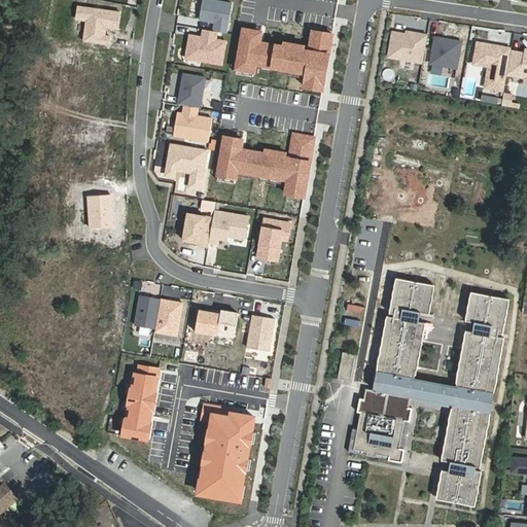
[(233,3),(211,0),(203,0),(200,21),(215,23),(213,31),(217,32),(227,33),(233,3)]
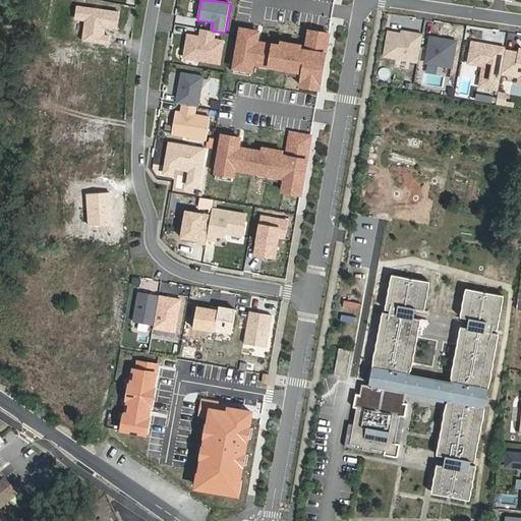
[(211,31),(201,29),(199,37),(199,39),(195,39),(196,36),(188,35),(184,57),(220,64),(224,41),(214,39),(215,32),(211,31)]
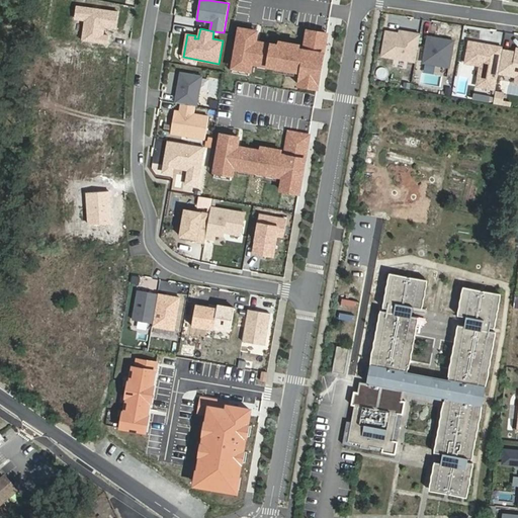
[(257,32),(240,29),(233,68),(250,71),(251,63),(275,67),(295,71),(303,72),(300,81),(318,84),(323,58),(254,46),(255,41),(257,32)]
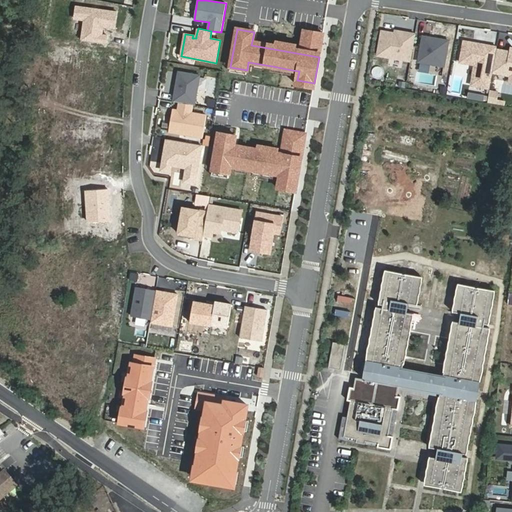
[(323,34),(304,30),(301,50),(319,53),(323,34)]
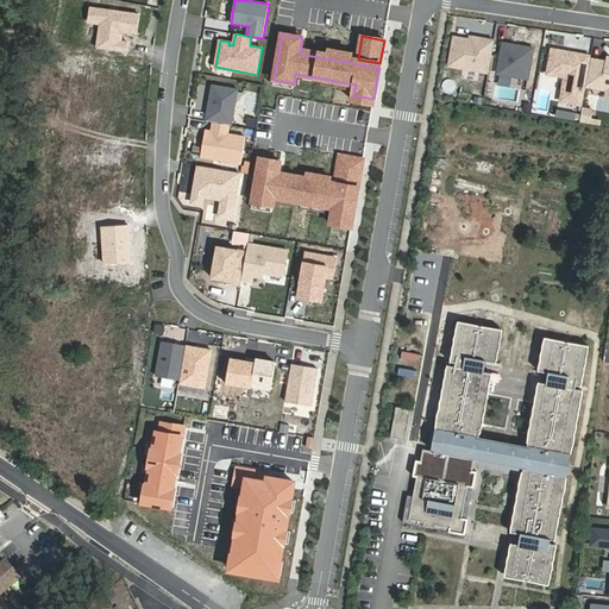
[(470,39),(454,37),(449,66),(489,73),(494,41),(484,38),(483,42),(470,39)]
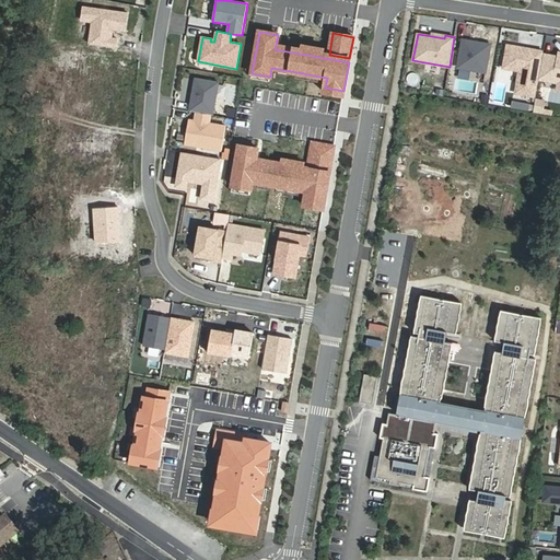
[(490,44),(463,39),(457,68),(486,72),(490,44)]
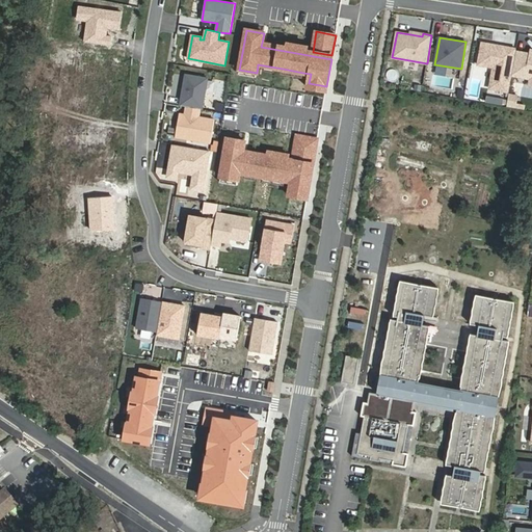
[(287,47),(262,43),(261,47),(331,59),(331,55),(313,52),(308,51),(308,47),(287,44),(287,47)]
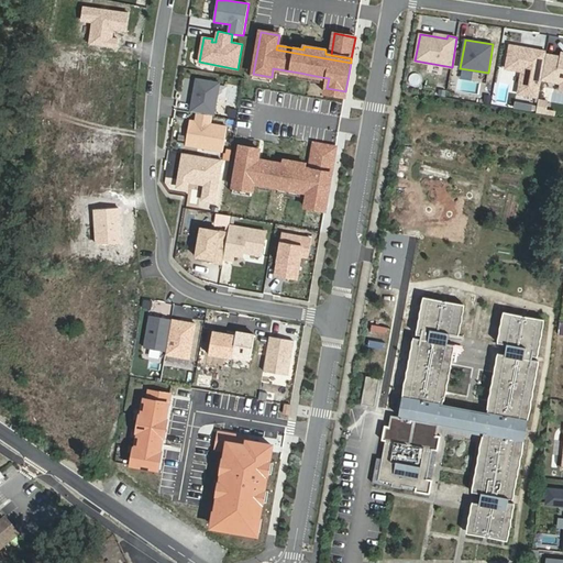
[(547,52),(510,45),(506,68),(522,72),(518,94),(538,98),(541,79),(545,55),(547,52)]
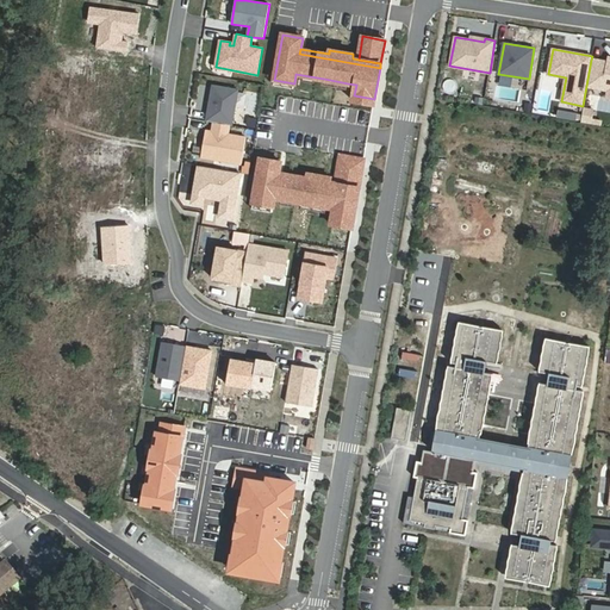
[(609,89),(609,60),(609,62),(591,60),(586,86),(609,89)]
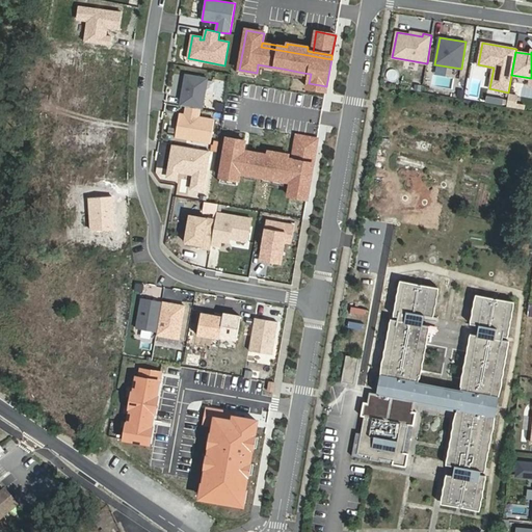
[(303,73),(283,69),(282,74),(302,78),(303,73)]
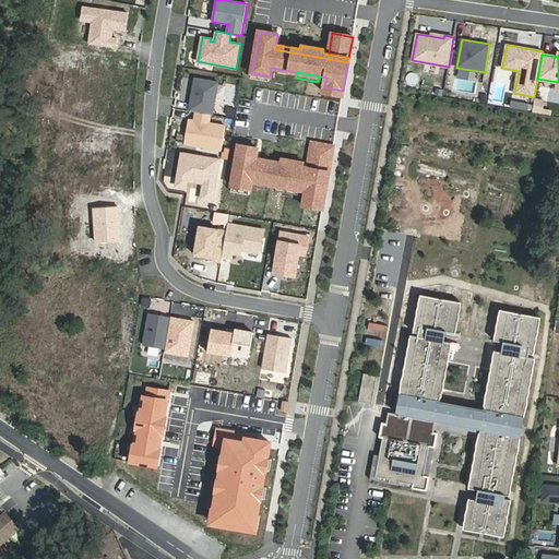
[(194,79),(189,110),(195,111),(211,115),(213,115),(218,82),(194,79)]
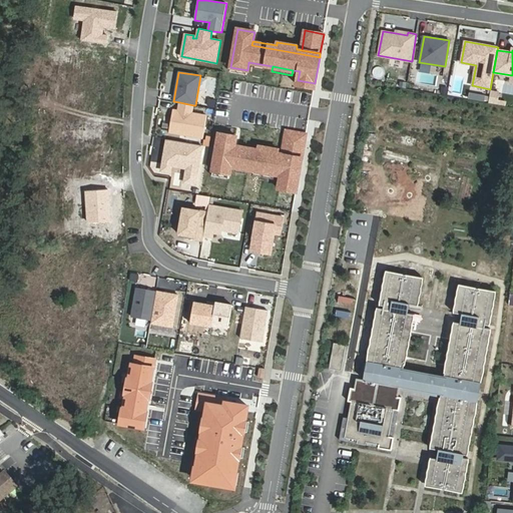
[(193,105),(179,102),(178,110),(172,109),(169,132),(203,137),(206,115),(191,113),(193,105)]
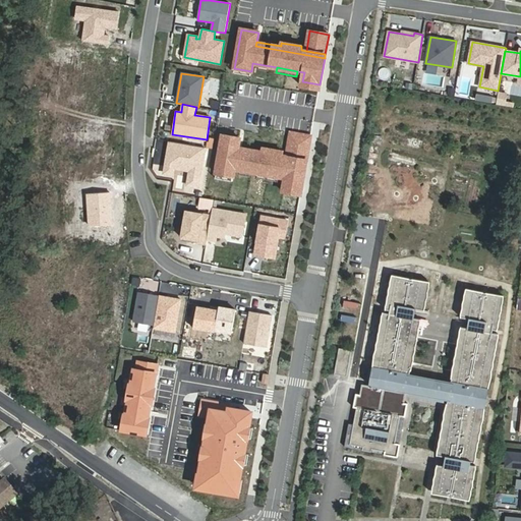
[(310,136),(291,133),(287,156),(287,157),(306,160),(310,136)]
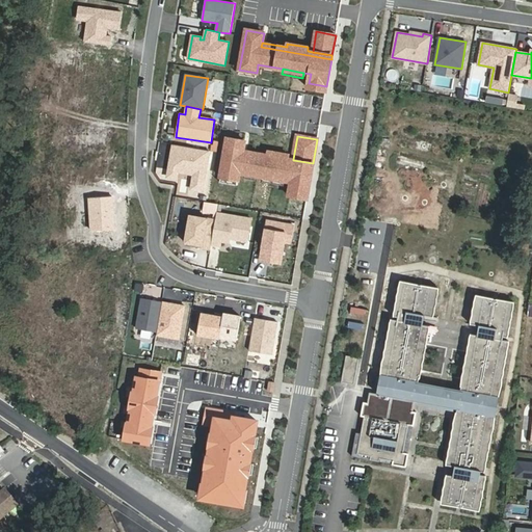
[(244,140),(228,138),(220,177),(238,180),(239,173),(291,182),(290,191),(308,194),(313,166),(242,154),(243,151),(244,140)]
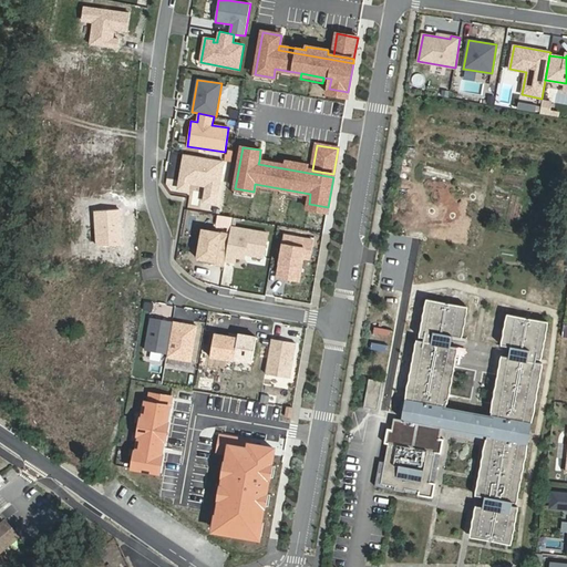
[(259,161),(258,164),(333,177),(333,174),(312,171),(312,169),(309,169),(310,166),(281,161),(281,164),(259,161)]
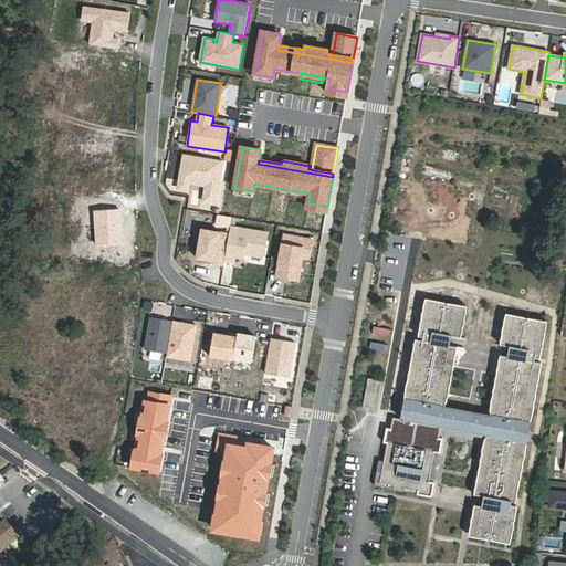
[(268,233),(231,227),(230,233),(224,260),(234,261),(236,257),(244,258),(244,253),(263,257),(268,233)]
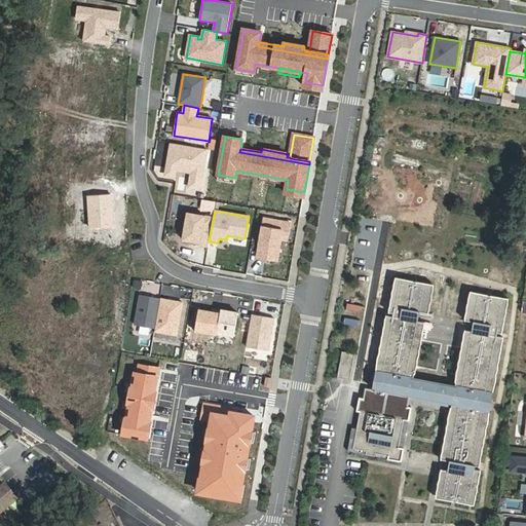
[(214,217),(188,213),(183,239),(200,242),(199,246),(209,247),(209,241),(214,217)]
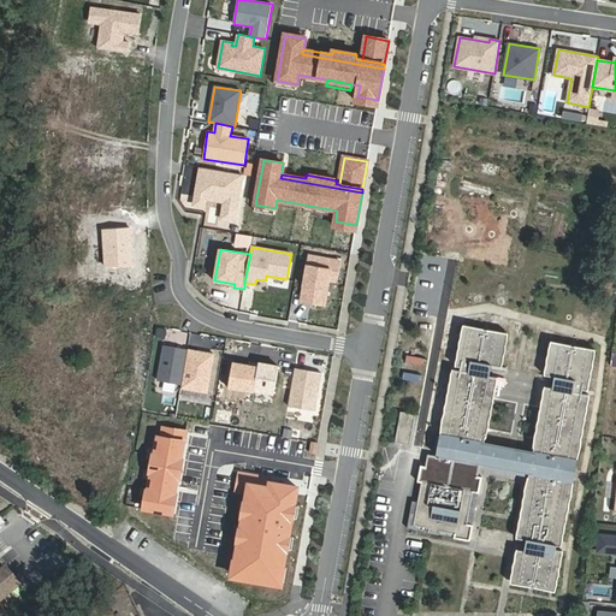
[(424,253),(422,260),(439,264),(440,256),(424,253)]
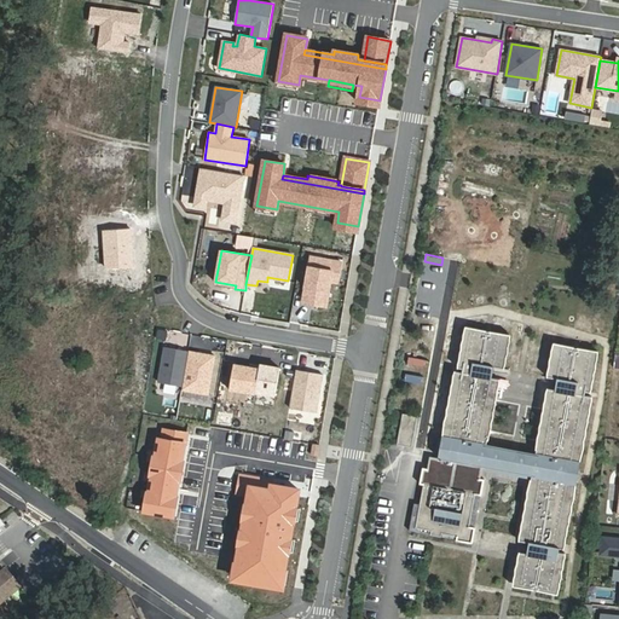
[(342,262),(311,256),(302,302),(327,307),(331,282),(339,283),(342,262)]
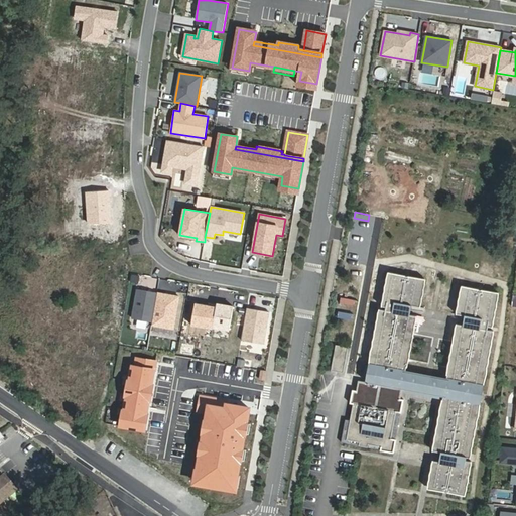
[(382,312),(370,380),(372,380),(371,385),(369,384),(369,385),(361,383),(359,394),(356,393),(353,406),(356,406),(353,423),(348,422),(344,445),(396,456),(405,403),(403,402),(404,392),(448,400),(445,418),(444,417),(441,436),(442,436),(440,445),(437,444),(436,454),(450,457),(448,466),(444,465),(443,476),(448,477),(445,494),(463,497),(464,488),(471,489),(472,486),(469,486),(473,464),(466,463),(467,460),(469,460),(472,444),(475,444),(479,421),(477,420),(481,400),(483,401),(496,334),(490,333),(490,329),(494,330),(500,296),(465,289),(460,317),(468,318),(466,329),(460,327),(448,384),(407,376),(418,319),(412,318),(414,308),(422,310),(427,282),(391,276),(385,309),(389,310),(388,313),(382,312)]
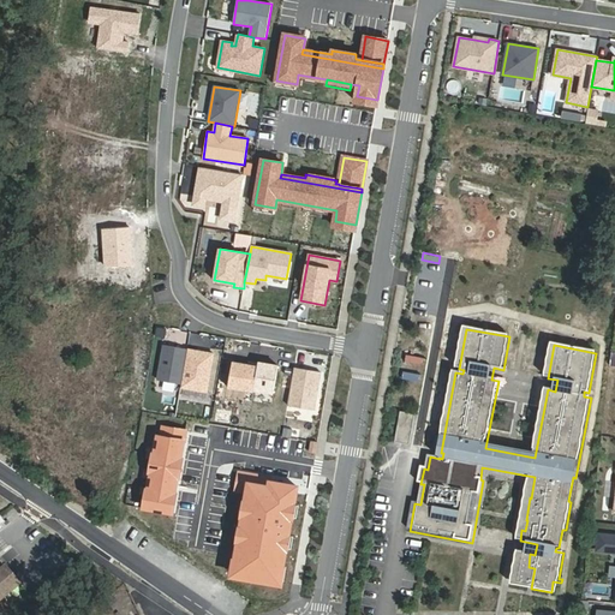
[(187,348),(163,345),(157,380),(181,384),(187,348)]
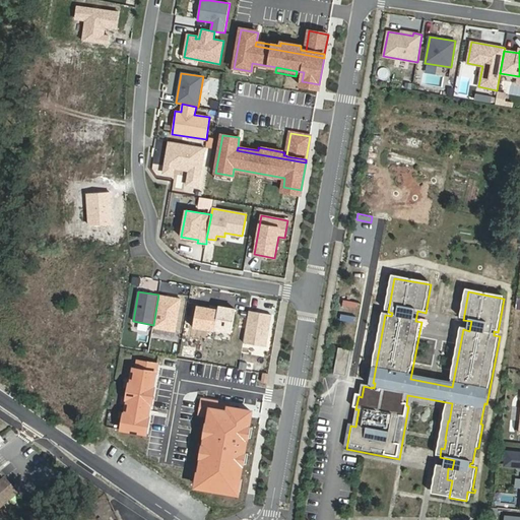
[(181,299),(158,295),(153,325),(153,327),(175,331),(181,299)]
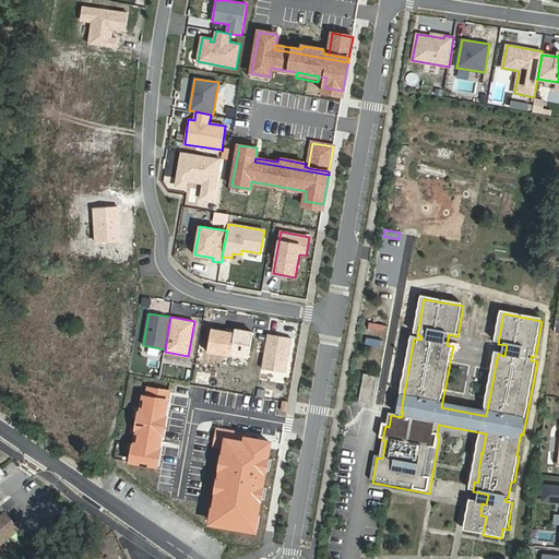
[(226,331),(212,329),(207,352),(230,356),(230,354),(235,330),(226,329),(226,331)]
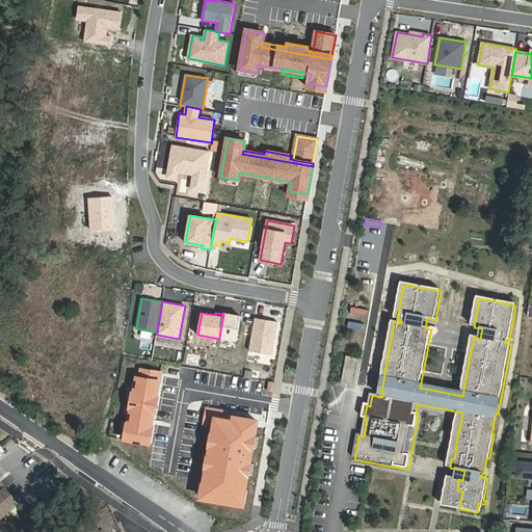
[(241,316),(223,313),(219,337),(237,340),(241,316)]
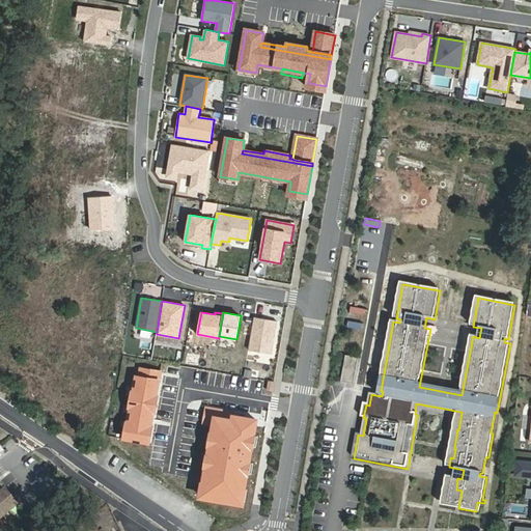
[(277,322),(254,317),(248,350),(271,354),(277,322)]
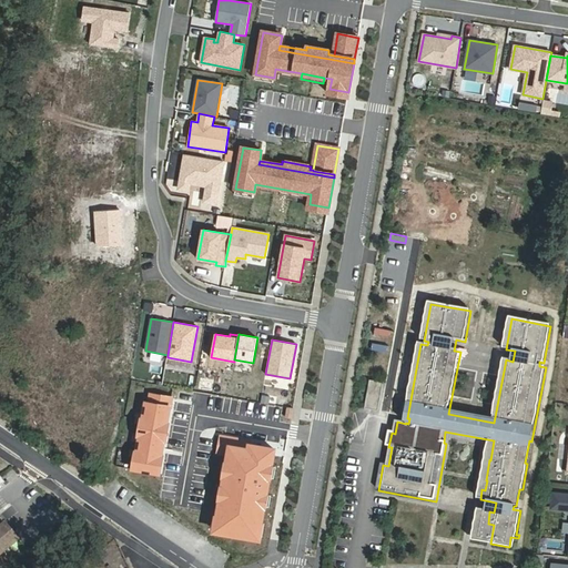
[(384,382),(369,379),(365,407),(378,411),(384,382)]
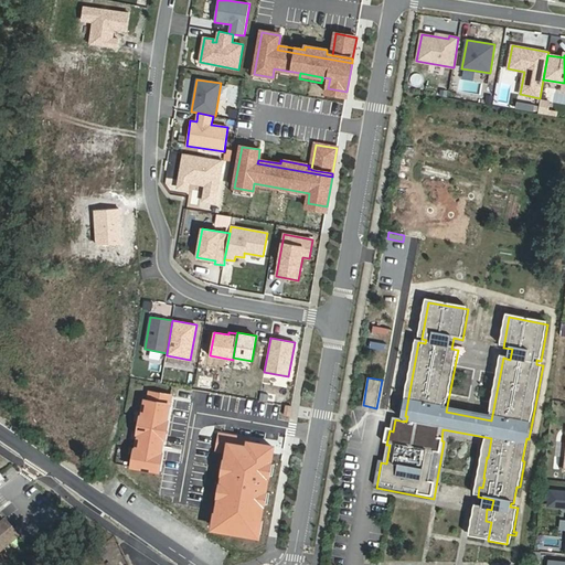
[(1,473),(7,481),(12,477),(6,469),(1,473)]
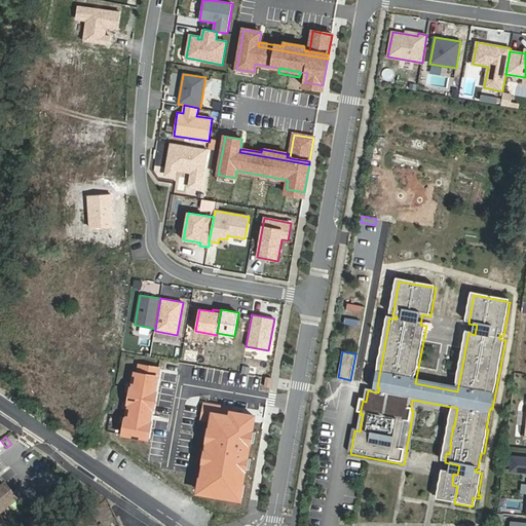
[(525,458),(514,457),(513,472),(525,472),(525,458)]
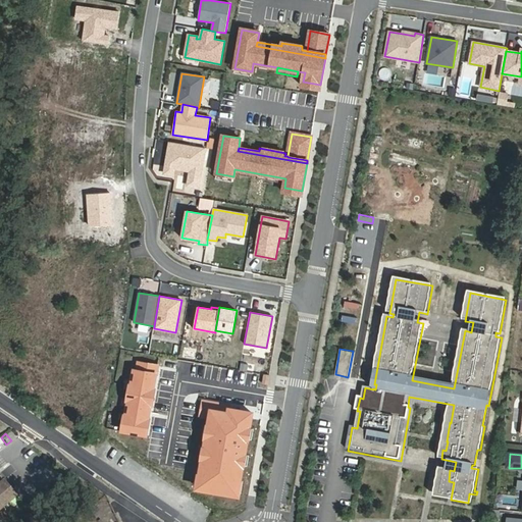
[(11,503),(0,488),(0,509),(3,507),(4,509),(11,503)]
